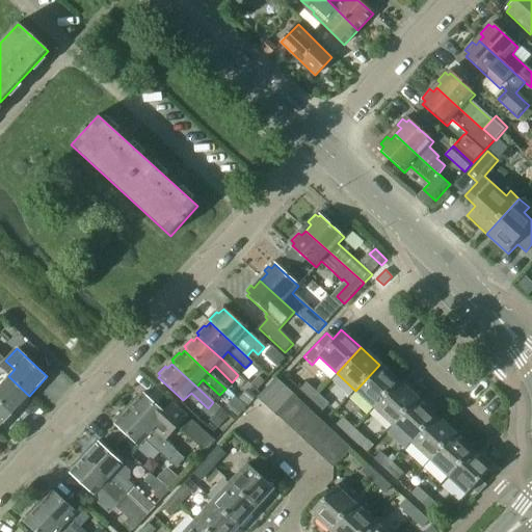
[(355,391),(374,407),(398,382),(379,365),(355,391)]
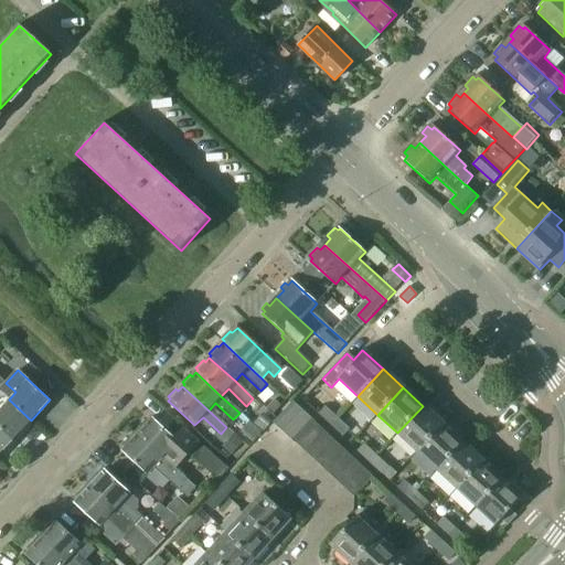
[(9,400),(0,408),(0,427),(13,440),(31,420),(9,400)]
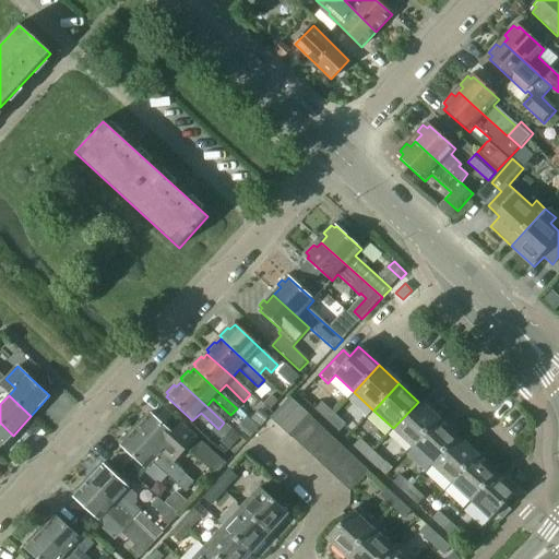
[(270,418),(282,429),(300,409),(288,399),(270,418)]
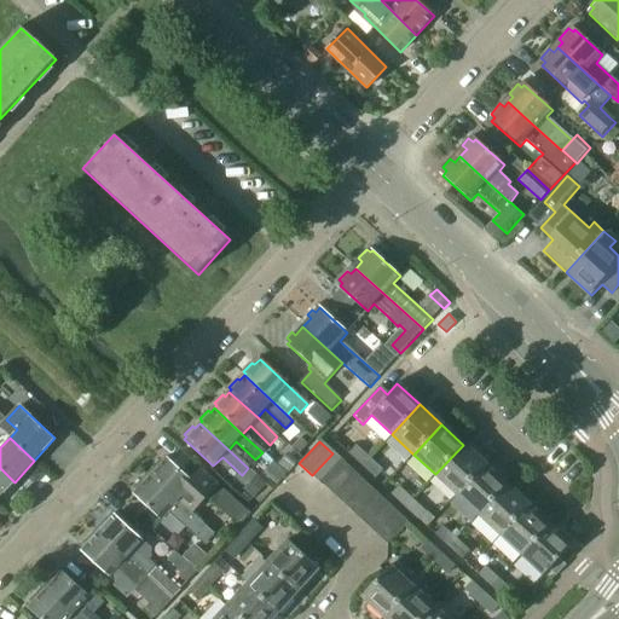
[(363,466),(370,457),(357,444),(348,453),(363,466)]
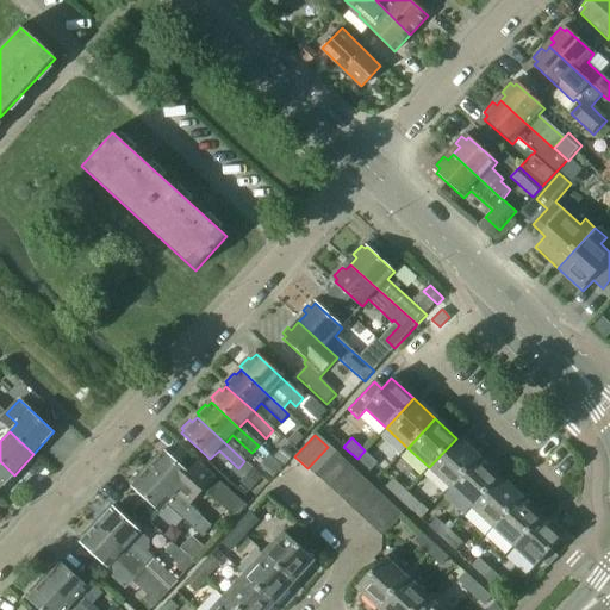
[(429,467),(449,487),(477,458),(456,439),(429,467)]
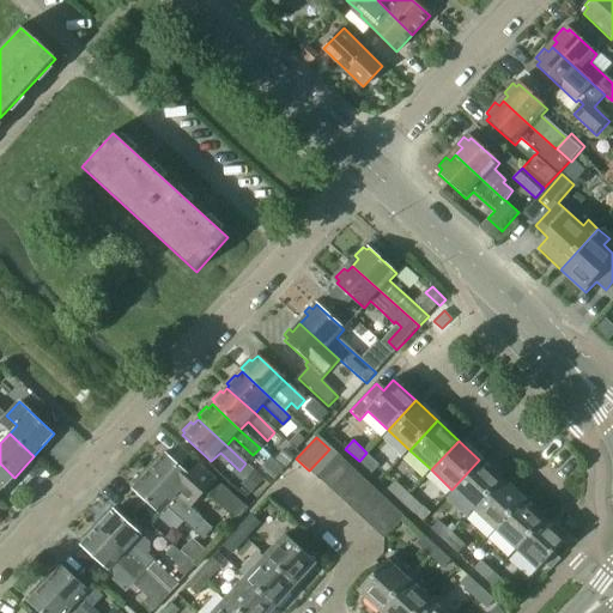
[(309,471),(320,480),(340,459),(329,449),(309,471)]
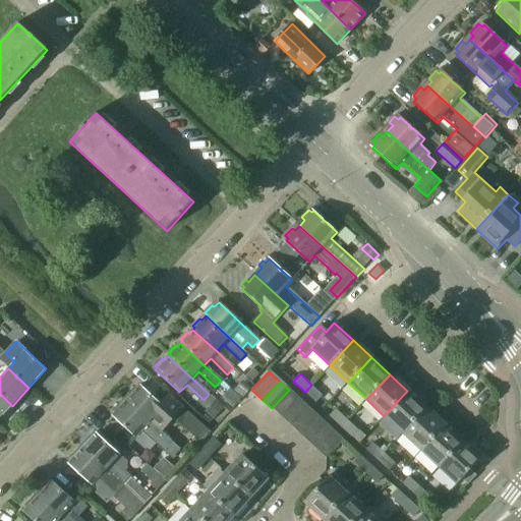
[(323,395),(311,385),(305,392),(315,402),(323,395)]
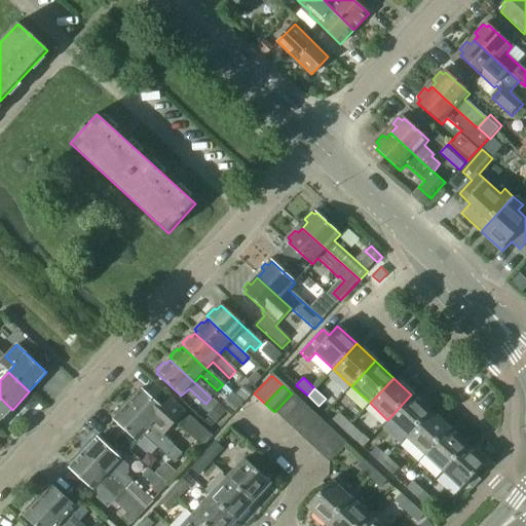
[(134,398),(126,406),(161,439),(180,456),(182,454),(163,437),(177,421),(165,411),(142,389),(139,393),(137,391),(133,397),(134,398)]
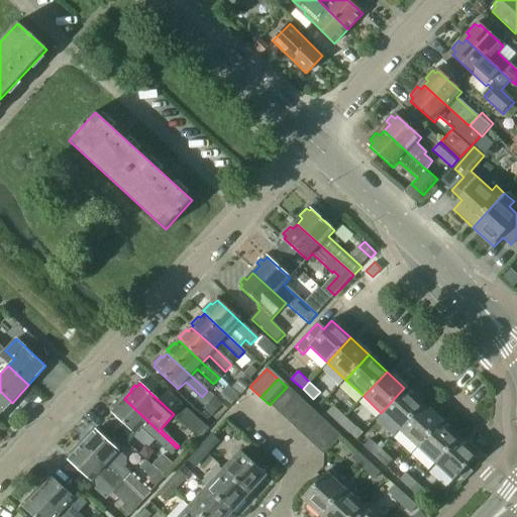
[(270,405),(279,413),(296,396),(287,387),(270,405)]
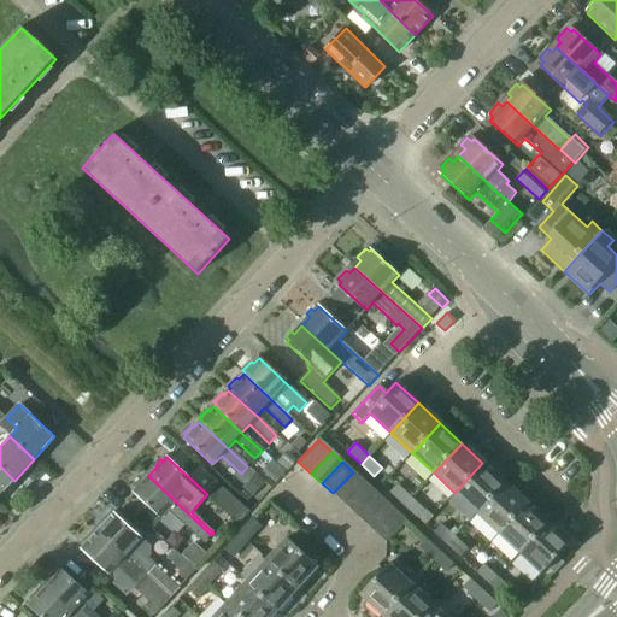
[(454,493),(477,513),(505,483),(482,463),(454,493)]
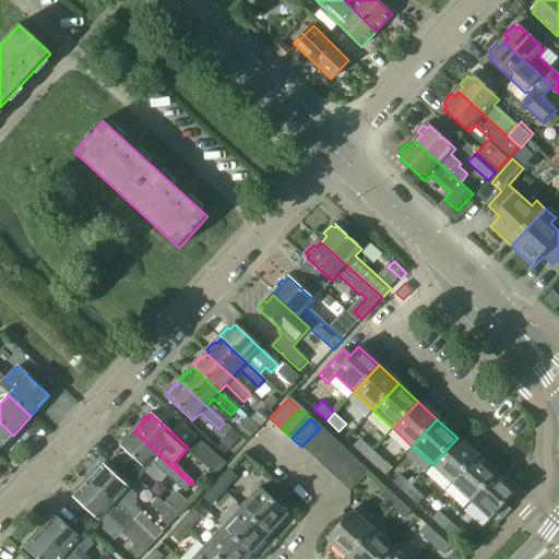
[(0,423),(0,449),(13,436),(0,423)]
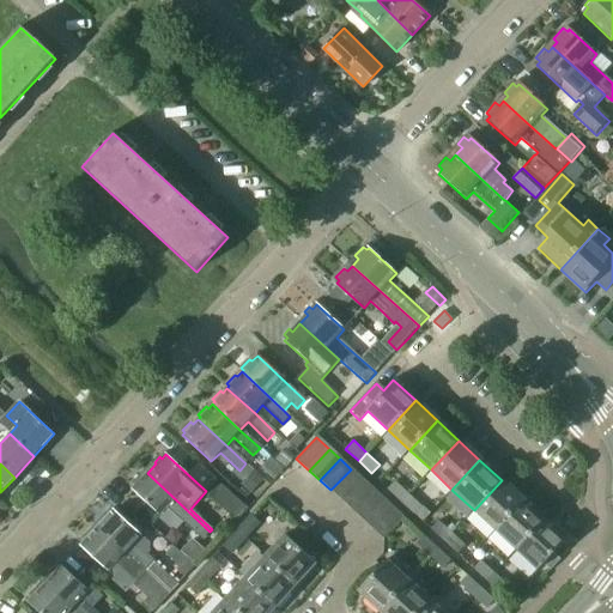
[(331,490),(341,501),(362,479),(351,469),(331,490)]
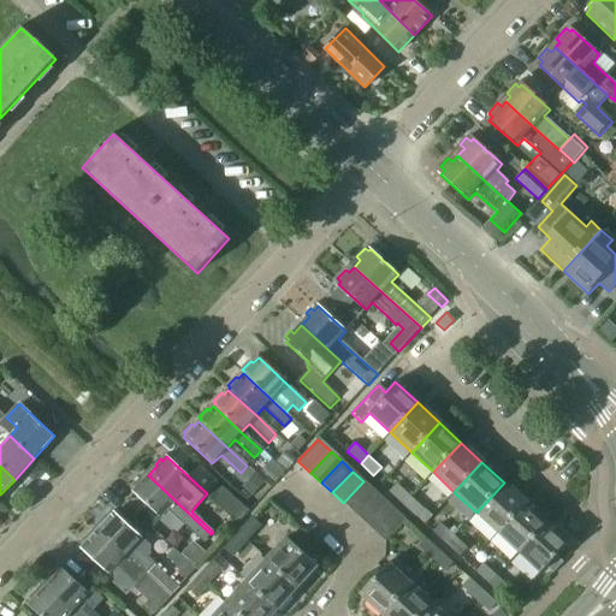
[(138,486),(132,492),(160,517),(167,510),(179,521),(202,543),(211,534),(189,514),(148,475),(143,480),(142,479),(136,485),(138,486)]
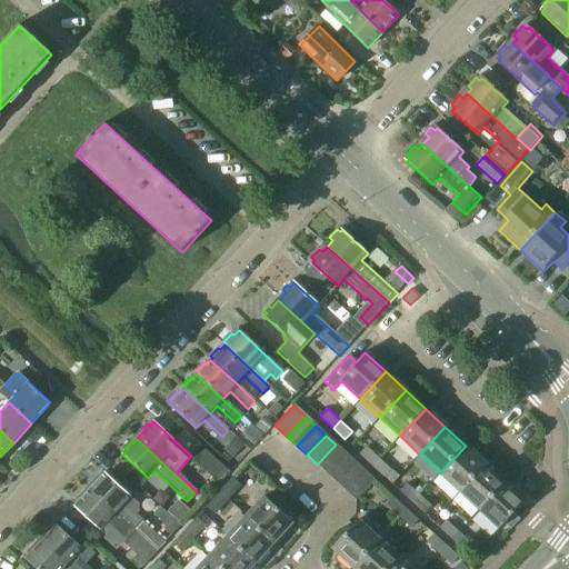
[(317,465),(327,473),(345,453),(336,445),(317,465)]
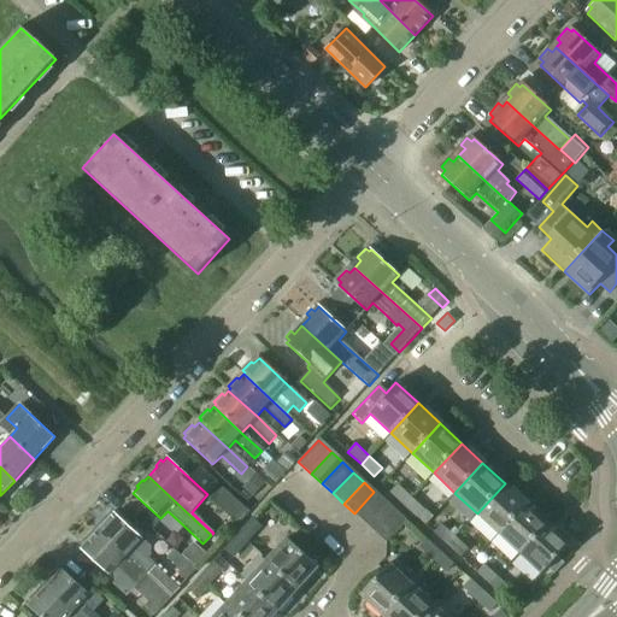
[(405,505),(412,497),(398,483),(391,492),(405,505)]
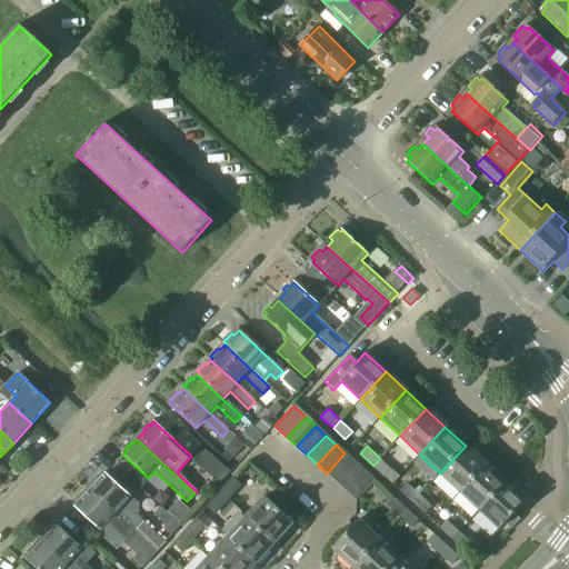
[(440,473),(460,491),(486,463),(466,446),(440,473)]
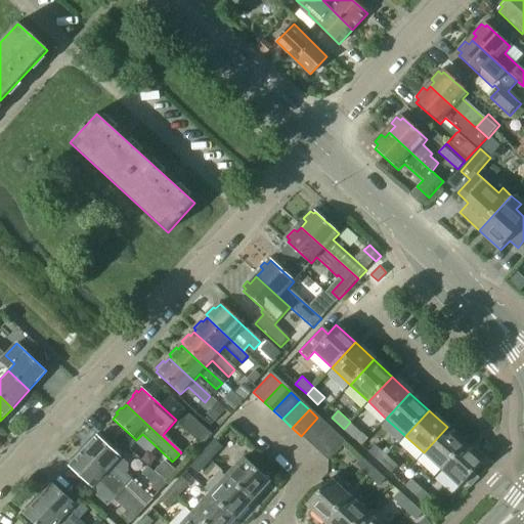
[(189,413),(178,425),(200,443),(210,432),(189,413)]
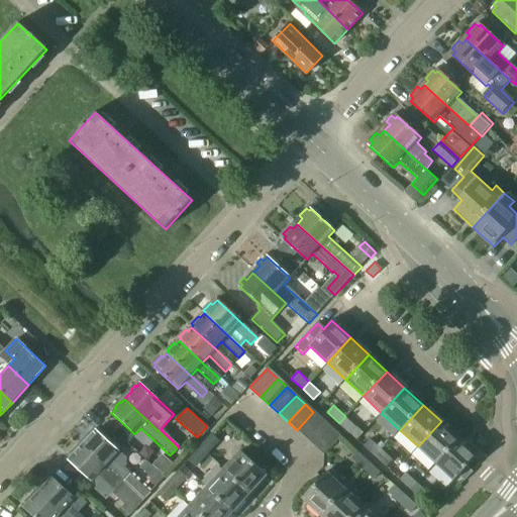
[(297,430),(306,438),(322,420),(313,412),(297,430)]
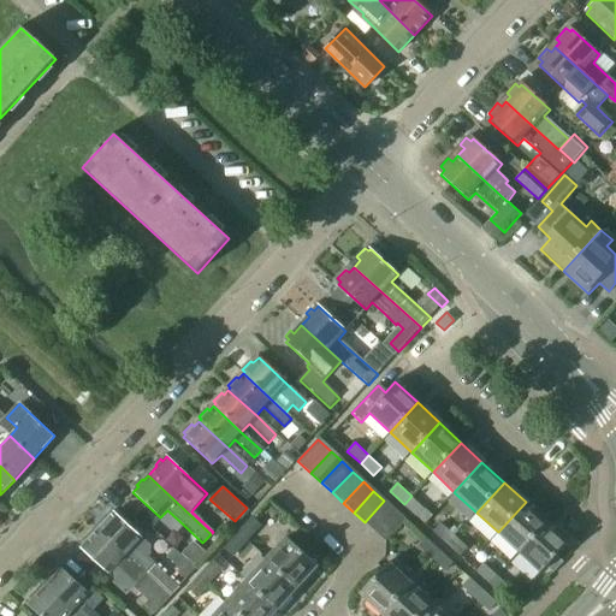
[(432,515),(412,496),(404,504),(425,523),(432,515)]
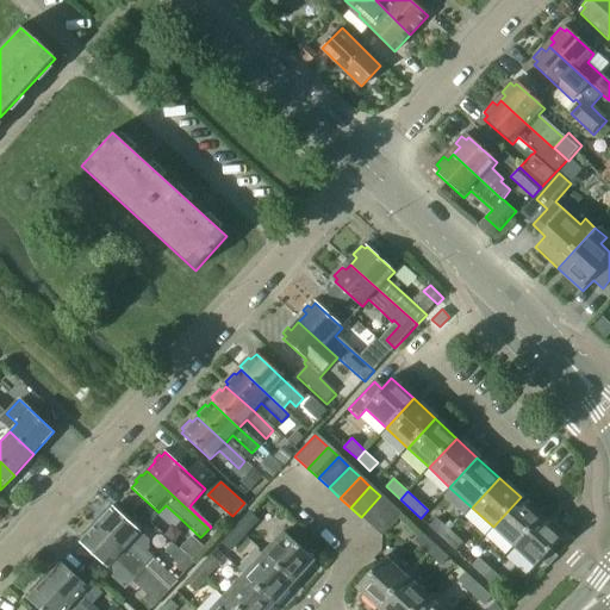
[(361,517),(371,527),(391,505),(380,496),(361,517)]
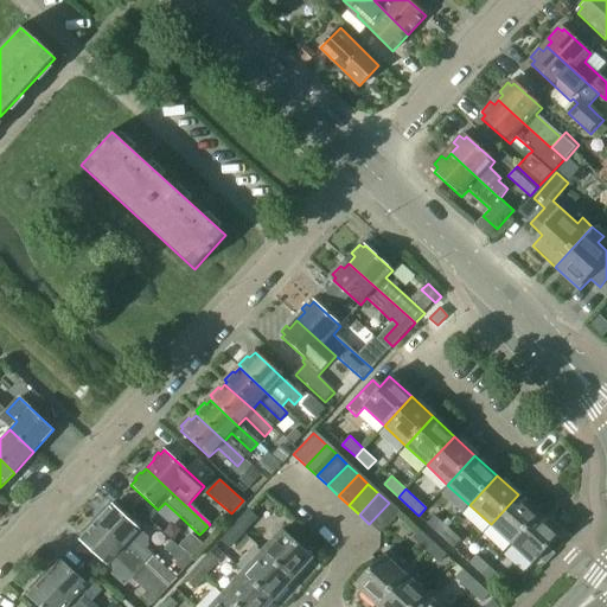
[(491,524),(512,544),(540,515),(518,494),(491,524)]
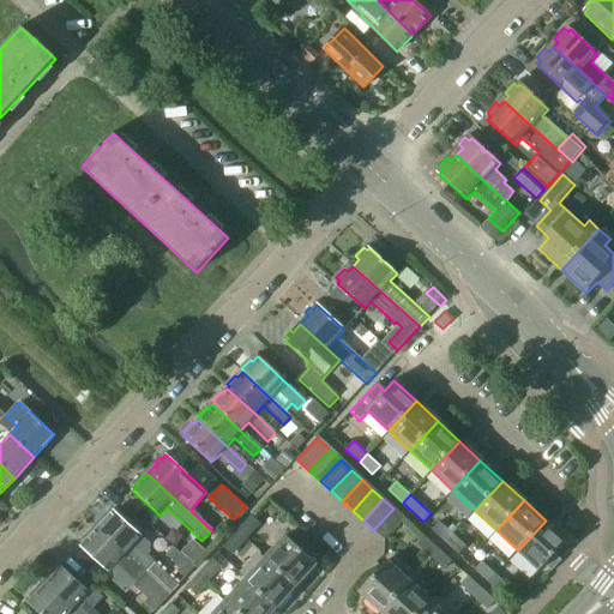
[(393,509),(373,530),(385,541),(404,519),(393,509)]
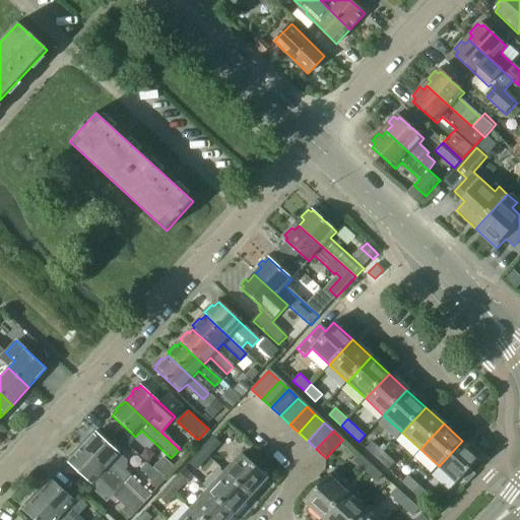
[(88,442),(82,448),(123,485),(124,484),(144,504),(150,498),(152,496),(131,476),(132,475),(126,470),(127,468),(128,459),(120,453),(119,454),(96,433),(92,437),(90,435),(86,440),(88,442)]
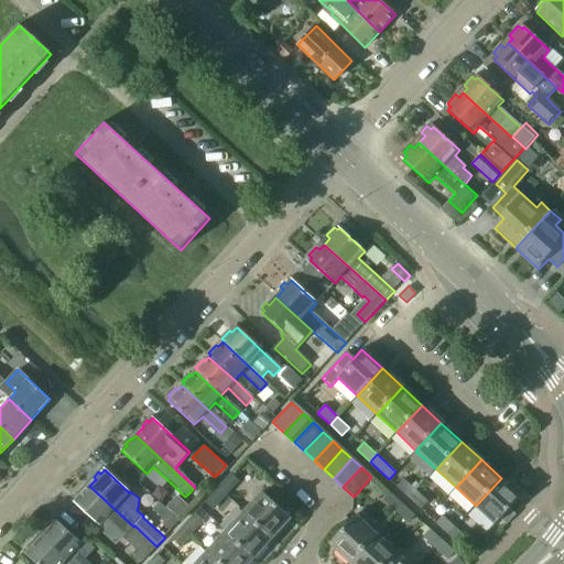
[(218,489),(225,496),(237,483),(230,476),(218,489)]
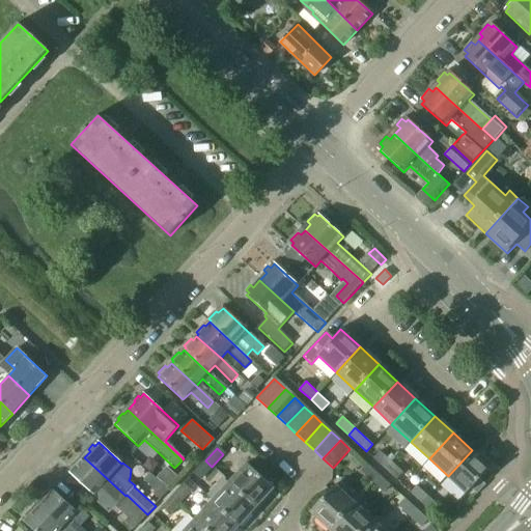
[(385,469),(392,462),(380,450),(373,457),(385,469)]
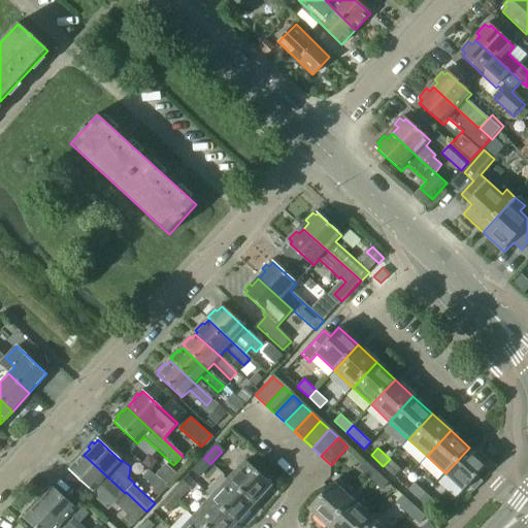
[(469,448),(446,473),(464,490),(468,486),(476,476),(488,464),(469,448)]
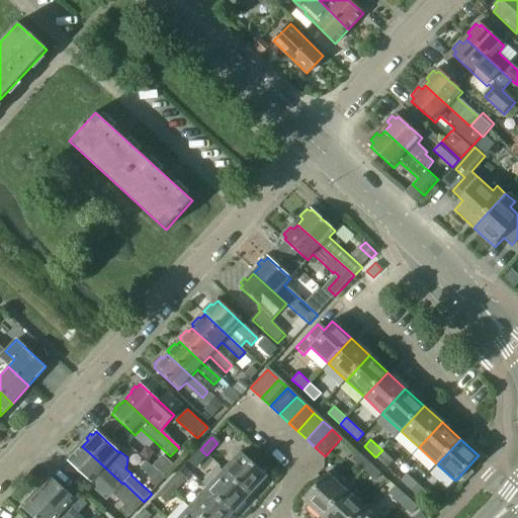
[(73,456),(68,461),(91,483),(97,477),(107,486),(114,493),(122,484),(82,446),(78,451),(76,449),(71,454),(73,456)]
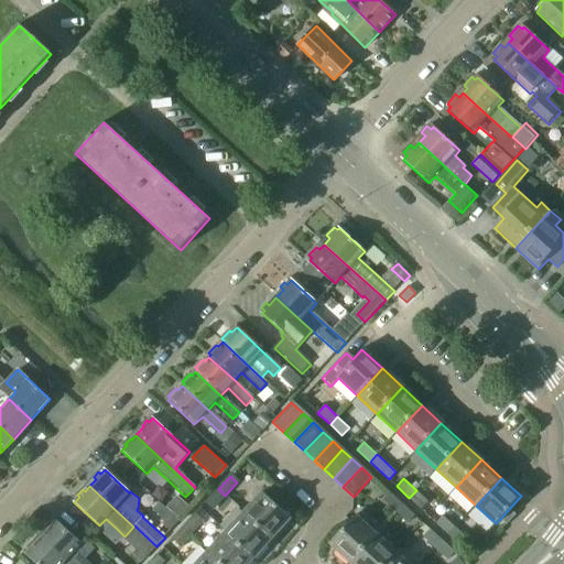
[(215,507),(225,496),(218,489),(208,500),(215,507)]
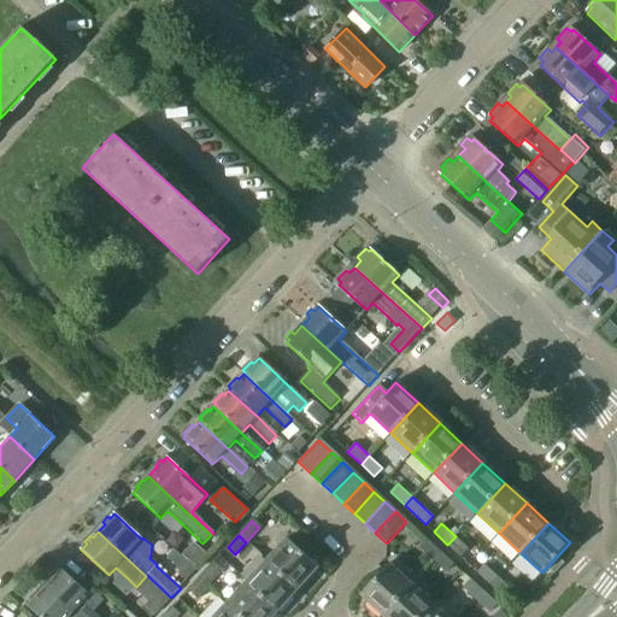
[(470,548),(456,536),(447,545),(462,557),(470,548)]
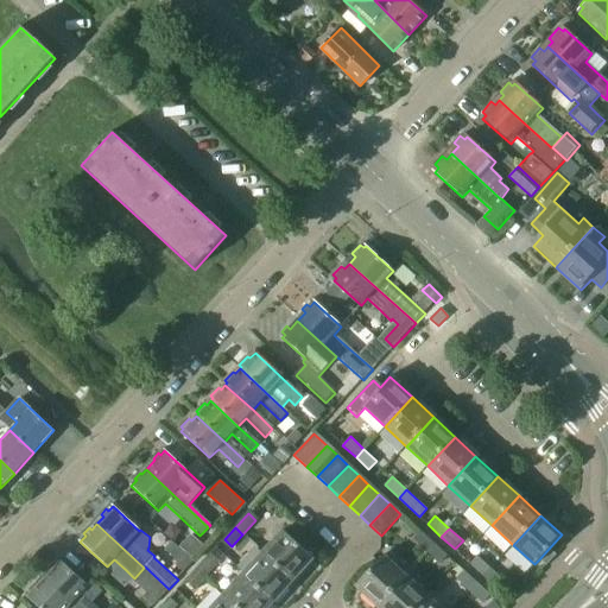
[(283,531),(263,552),(292,581),(314,559),(283,531)]
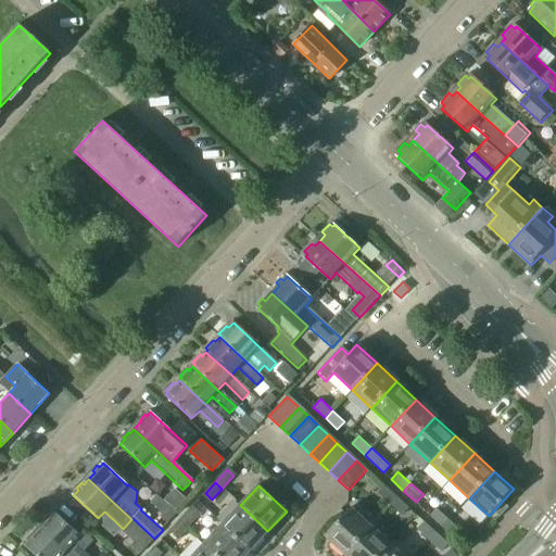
[(391,505),(396,498),(383,485),(377,492),(391,505)]
